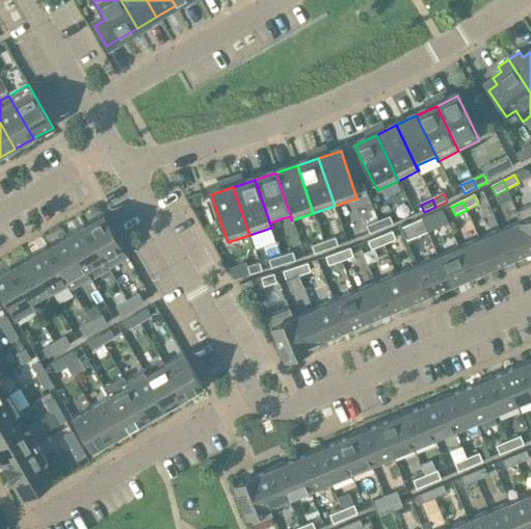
[(530,207),(515,214),(519,223),(521,222),(530,246),(530,207)]
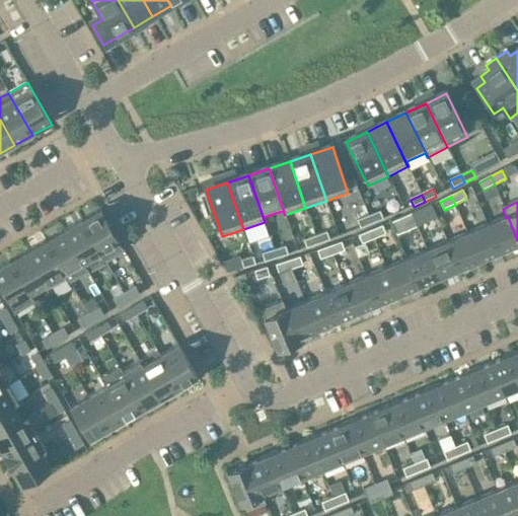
[(431,206),(412,215),(418,228),(437,219),(431,206)]
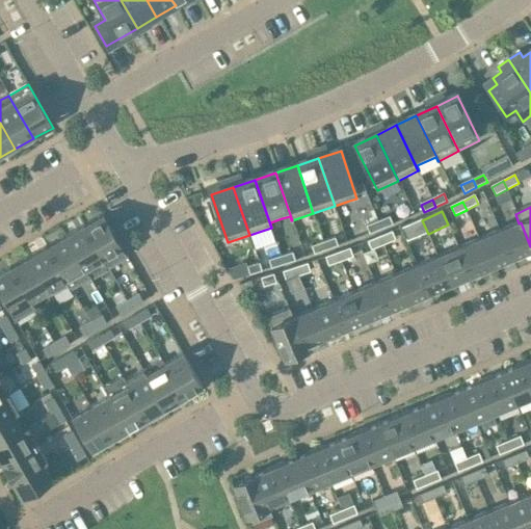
[(128,259),(103,216),(84,227),(109,270),(128,259)]
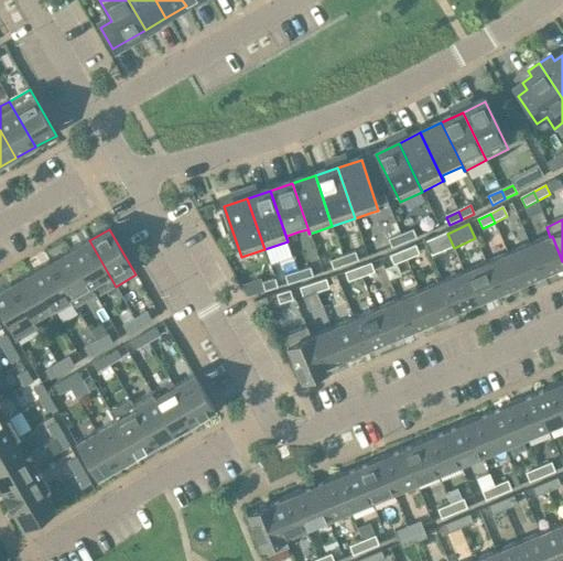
[(413,230),(401,236),(404,245),(417,239),(413,230)]
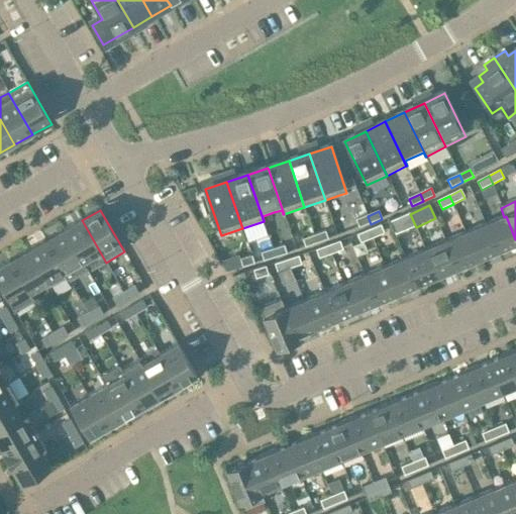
[(402,227),(413,222),(410,214),(398,219),(402,227)]
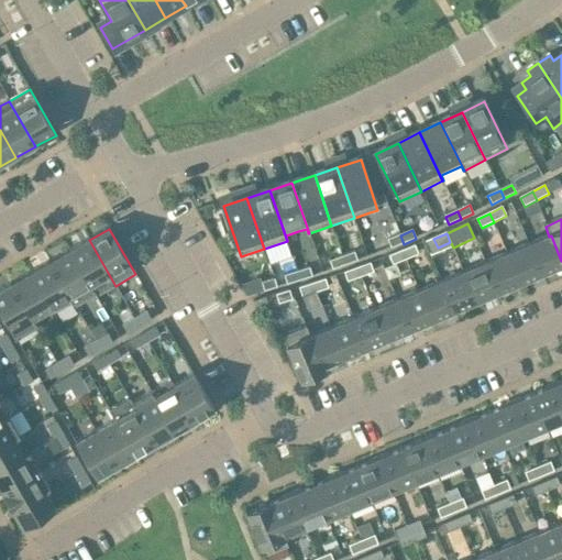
[(404,244),(400,235),(387,241),(392,249),(404,244)]
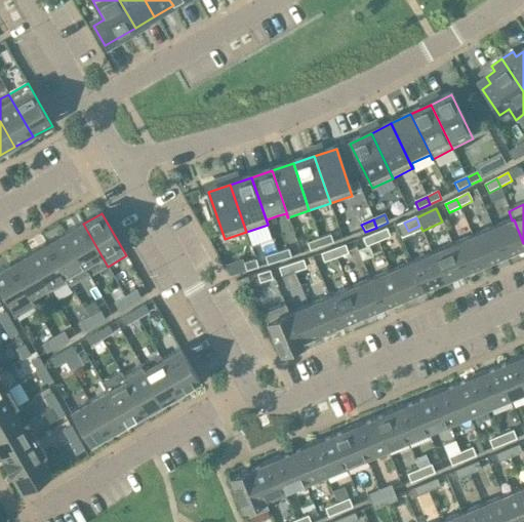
[(512,221),(493,229),(507,259),(523,251),(523,243),(514,219),(512,221)]
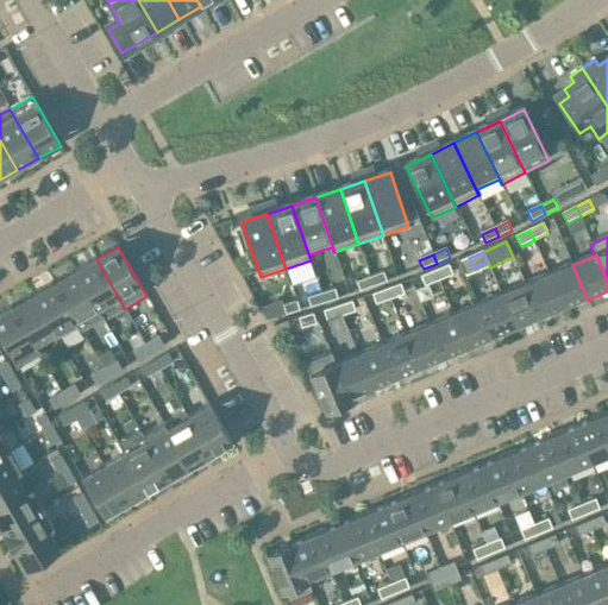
[(125,309),(96,259),(75,271),(104,321),(105,320),(101,315),(121,304),(124,309),(125,309)]
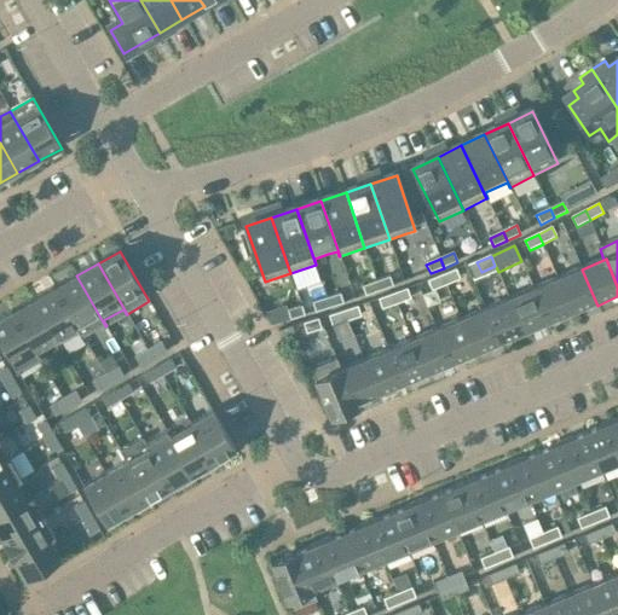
[(582,270),(558,279),(573,315),(598,306),(582,270)]
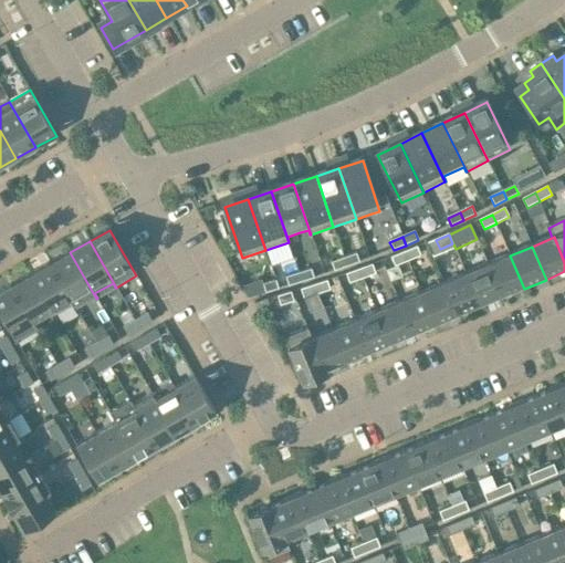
[(405,252),(408,262),(421,257),(417,248),(405,252)]
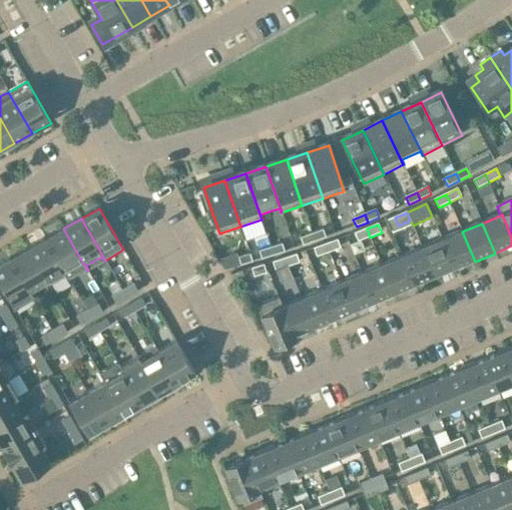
[(87,271),(63,228),(46,239),(69,281),(87,271)]
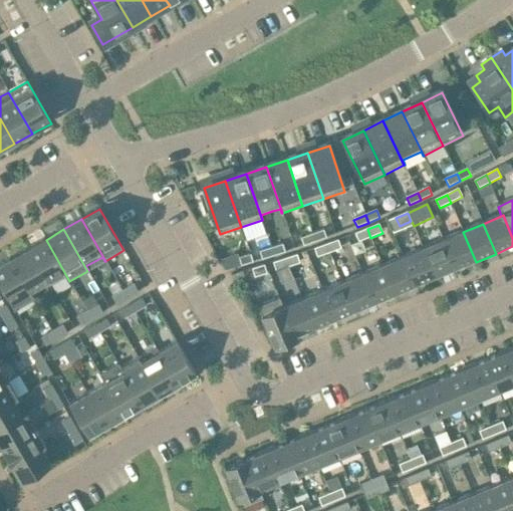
[(358,243),(370,238),(367,229),(355,234),(358,243)]
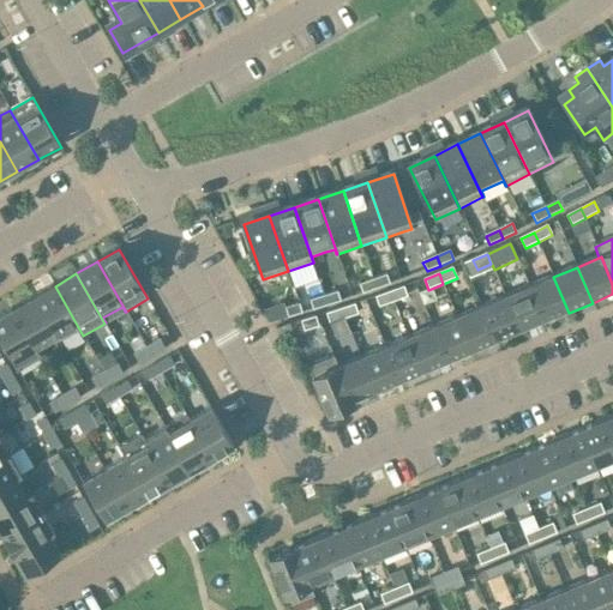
[(388,276),(373,281),(377,290),(390,285),(388,276)]
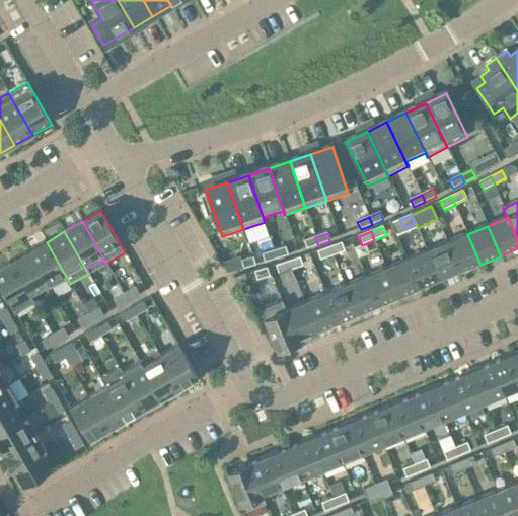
[(467,234),(447,243),(460,274),(481,265),(467,234)]
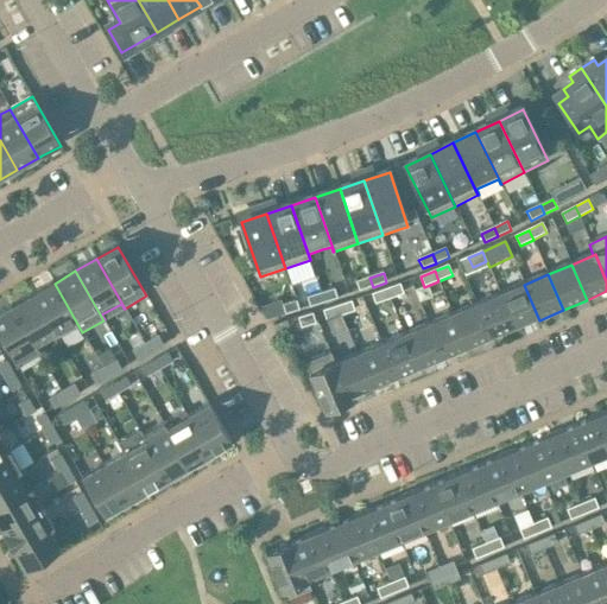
[(373,287),(370,278),(356,283),(360,292),(373,287)]
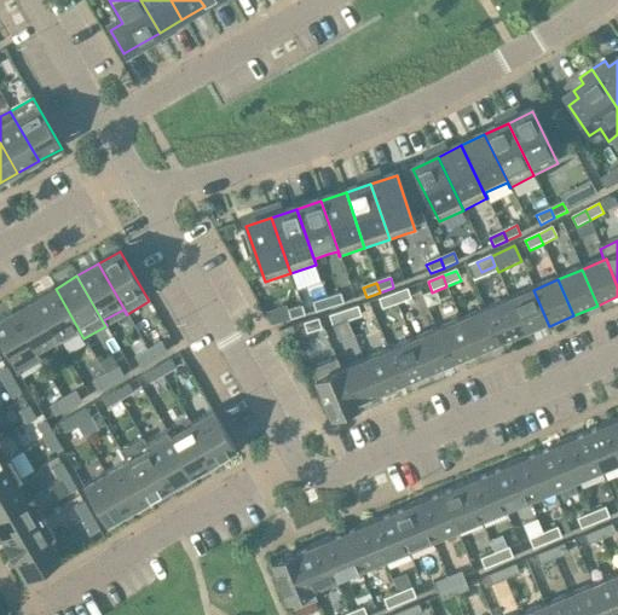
[(84,338),(56,289),(34,301),(59,346),(80,334),(82,338),(84,338)]
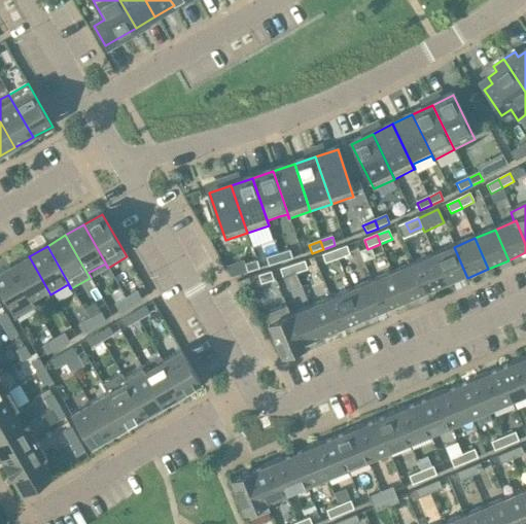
[(335,251),(338,260),(350,255),(347,247),(335,251)]
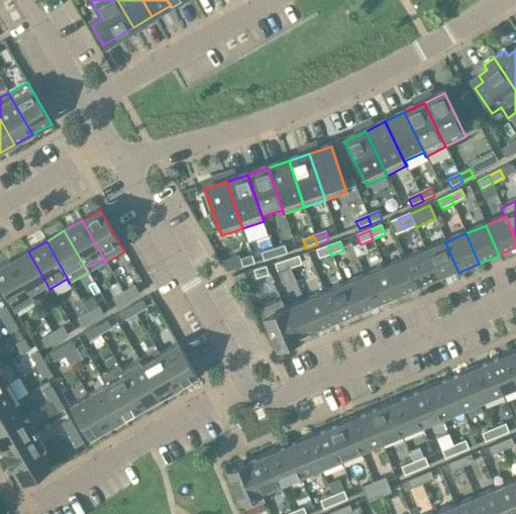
[(445,242),(425,250),(438,281),(458,273),(445,242)]
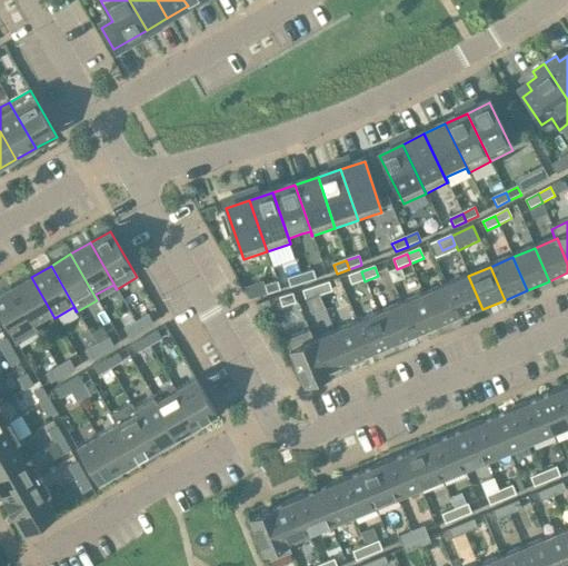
[(314,271),(300,276),(304,285),(316,280),(314,271)]
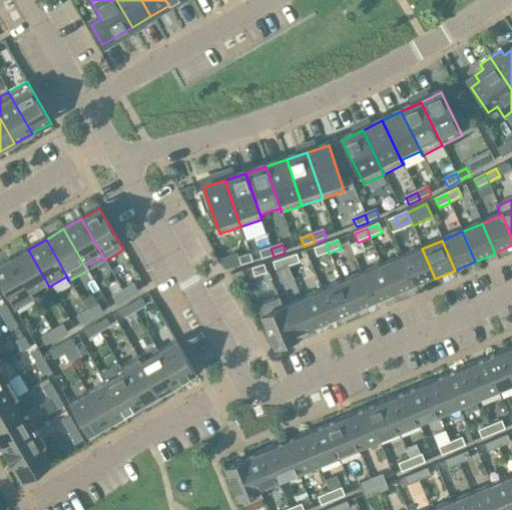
[(317,258),(329,253),(326,244),(314,248),(317,258)]
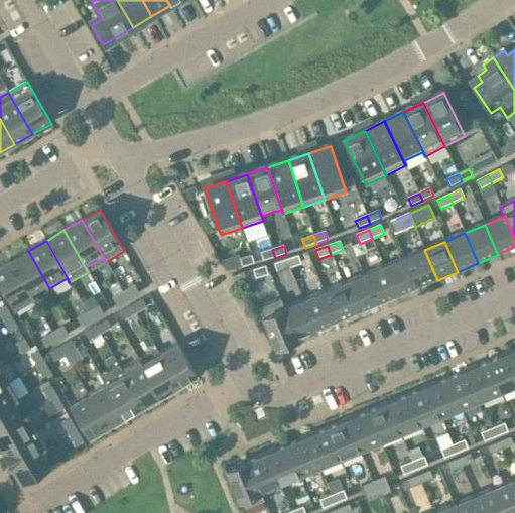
[(275,258),(272,250),(261,253),(263,261),(275,258)]
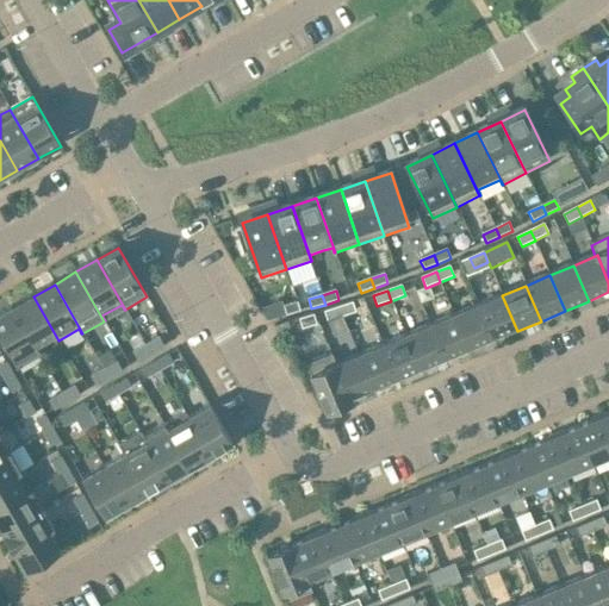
[(502,295),(478,306),(493,342),(517,331),(502,295)]
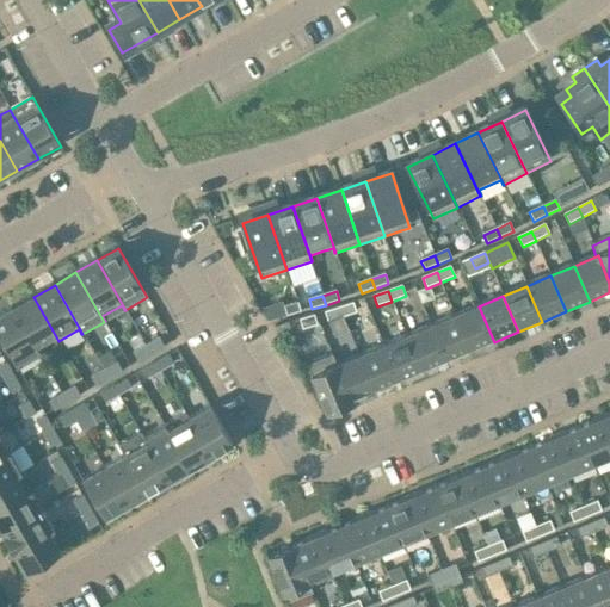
[(59,341),(34,297),(12,309),(41,358),(42,358),(36,347),(55,336),(59,341)]
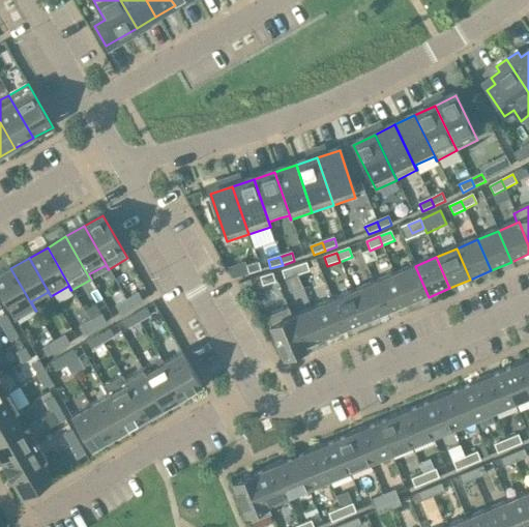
[(259,263),(246,267),(248,274),(261,271),(259,263)]
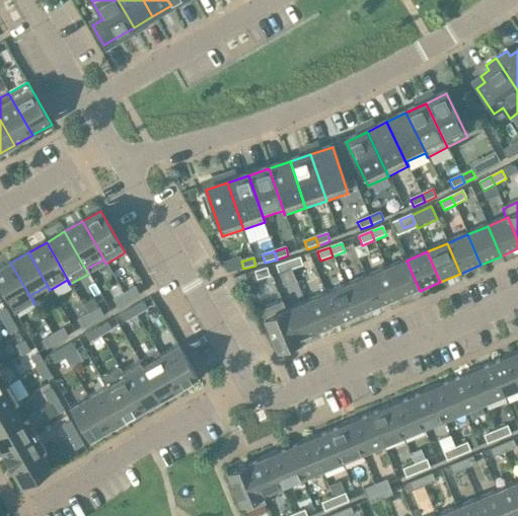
[(288,262),(291,271),(303,267),(300,258),(288,262)]
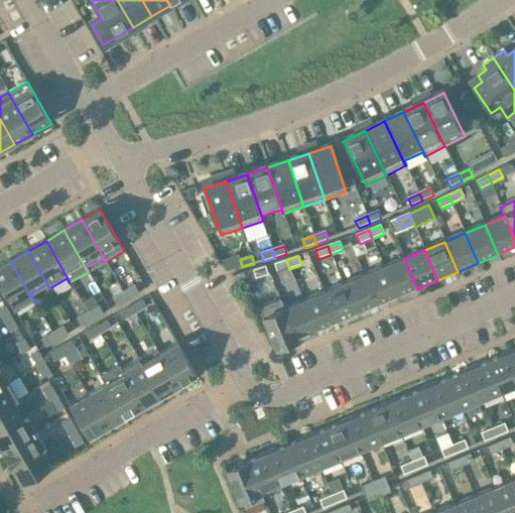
[(404,259),(384,267),(397,297),(417,289),(404,259)]
